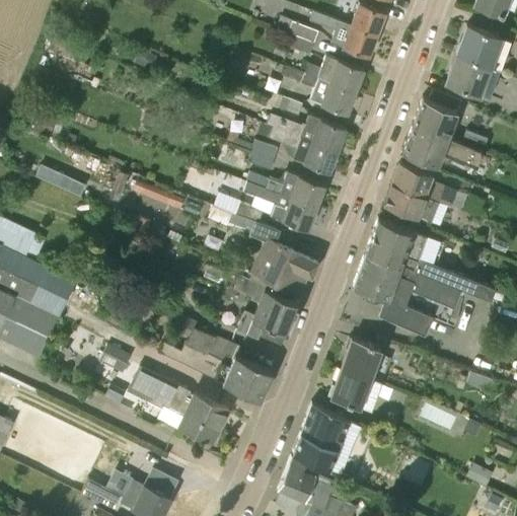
[(504,16),(510,0),(476,0),(475,6),(504,16)]
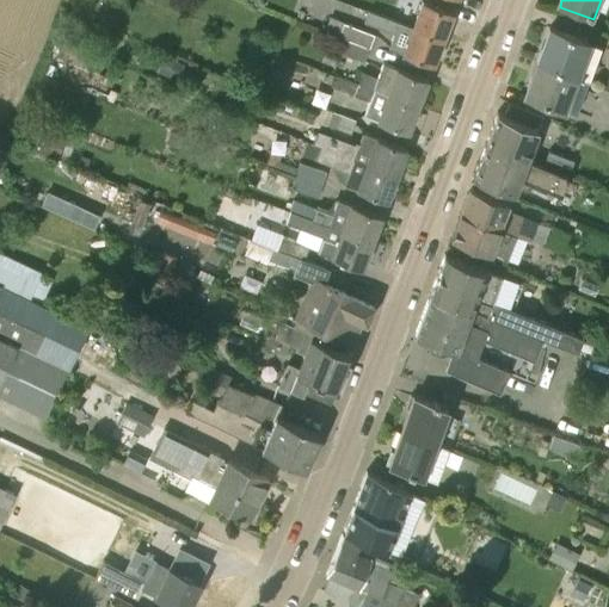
[(454,16),(422,5),(413,30),(444,41),(454,16)]
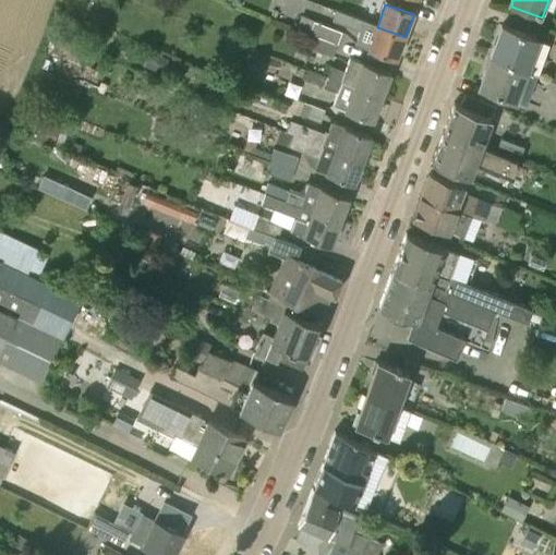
[(341,14),(339,13),(335,24),(362,34),(358,45),(358,46),(397,61),(406,37),(377,27),(366,23),(341,14)]
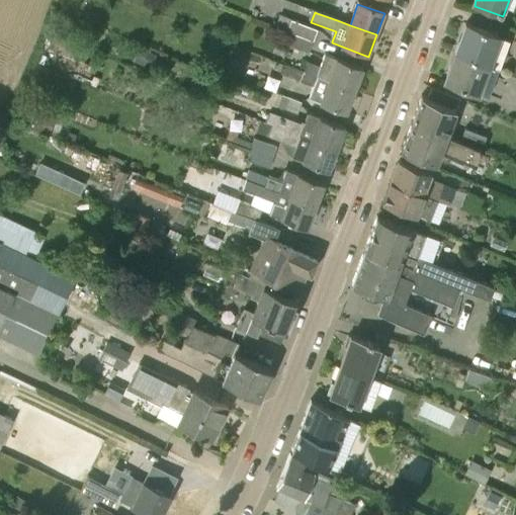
[(276,29),(292,35),(315,45),(319,32),(281,17),(276,29)]
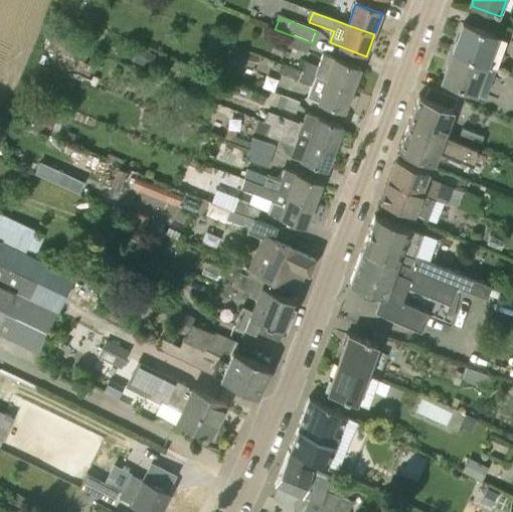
[(454,54),(488,66),(498,38),(464,26),(454,54)]
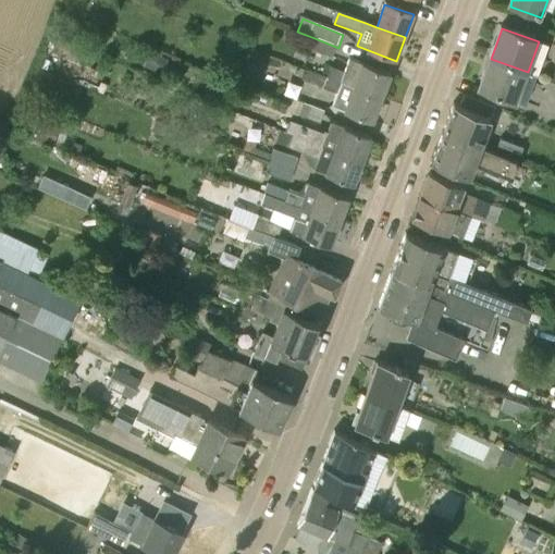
[(287,33),(285,40),(295,45),(297,37),(287,33)]
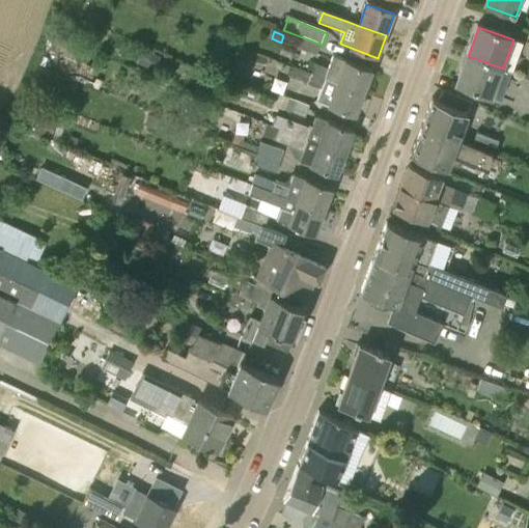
[(318,56),(323,46),(300,36),(295,48),(318,56)]
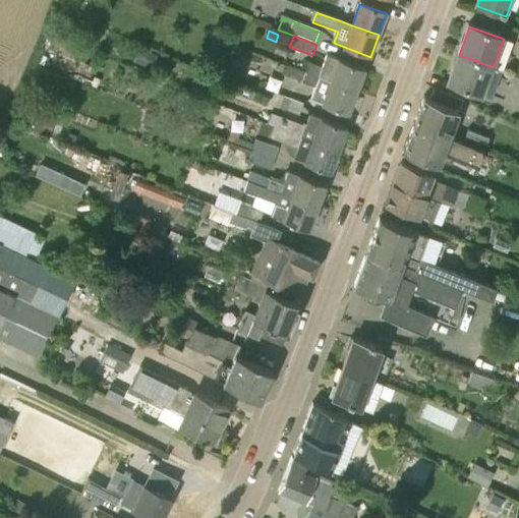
[(153,70),(159,56),(142,49),(135,63),(153,70)]
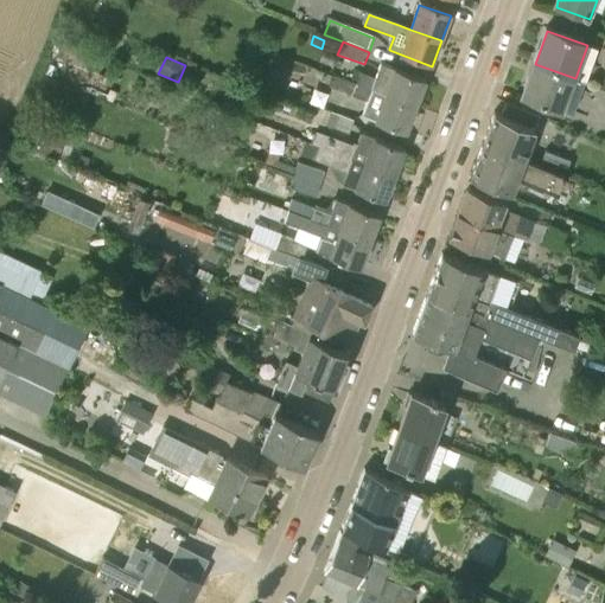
[(101,61),(97,69),(104,71),(107,63),(101,61)]
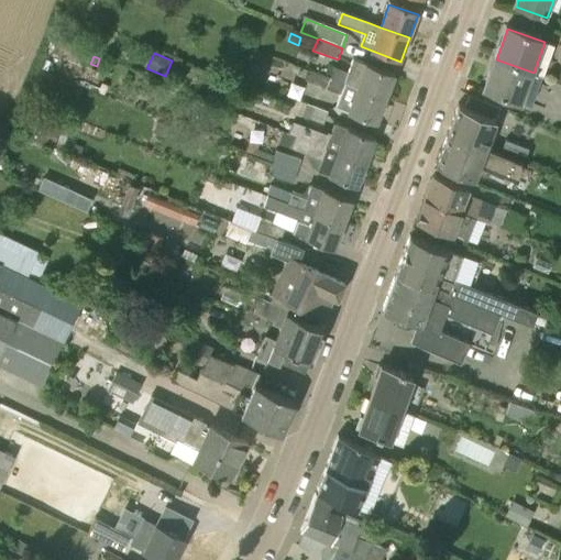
[(523,103),(534,73),(496,59),(485,90),(523,103)]
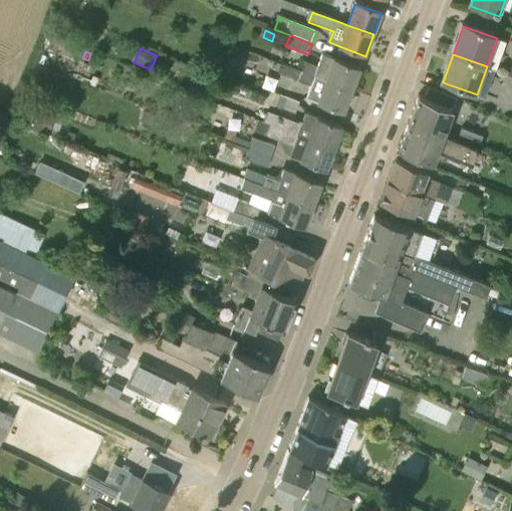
[(302,73),(352,92),(360,70),(334,60),(334,61),(324,57),(320,68),(306,63),(302,73)]
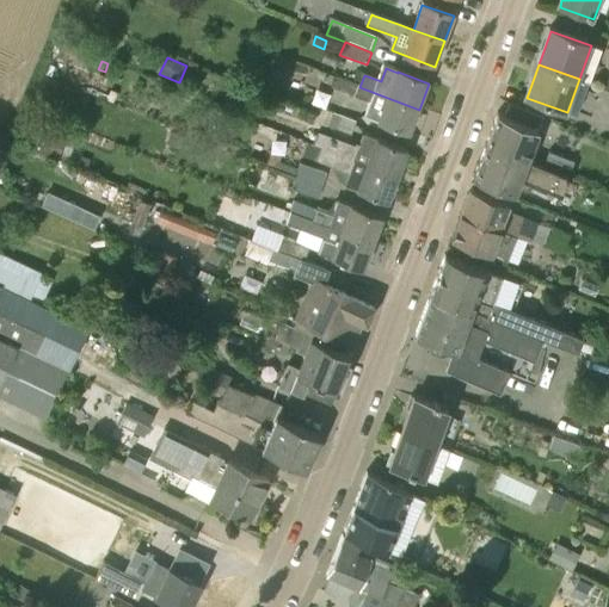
[(103,92),(109,79),(102,75),(97,88),(103,92)]
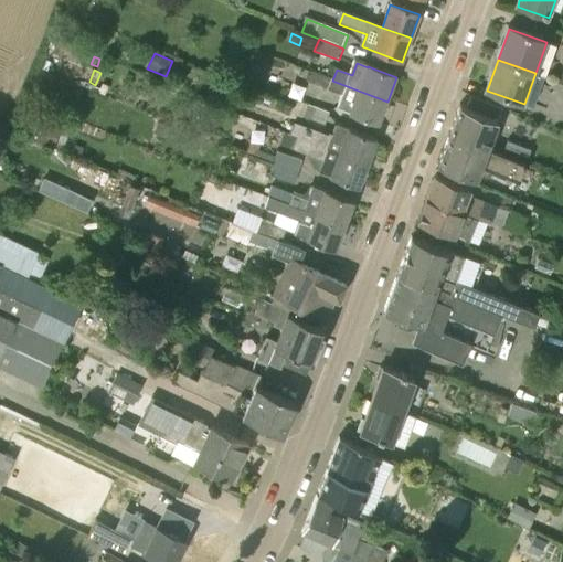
[(388,102),(332,81),(312,73),(308,84),(329,91),(328,92),(343,97),(339,109),(379,125),(388,102)]
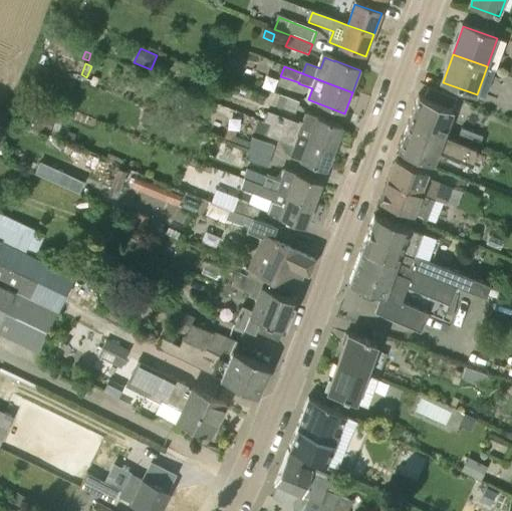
[(419,96),(408,123),(444,137),(455,109),(453,109),(457,98),(429,87),(425,98),(419,96)]
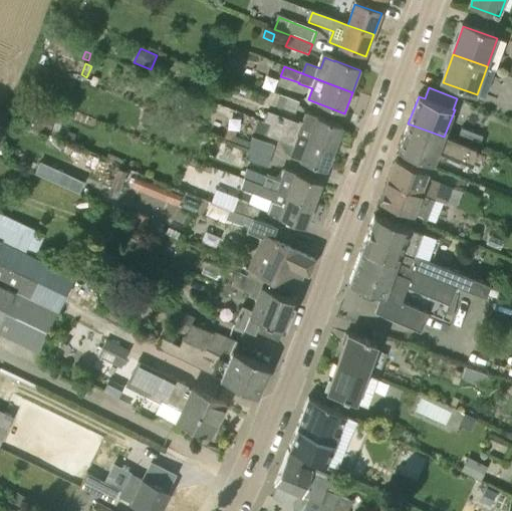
[(296,115),(300,104),(270,93),(266,104),(296,115)]
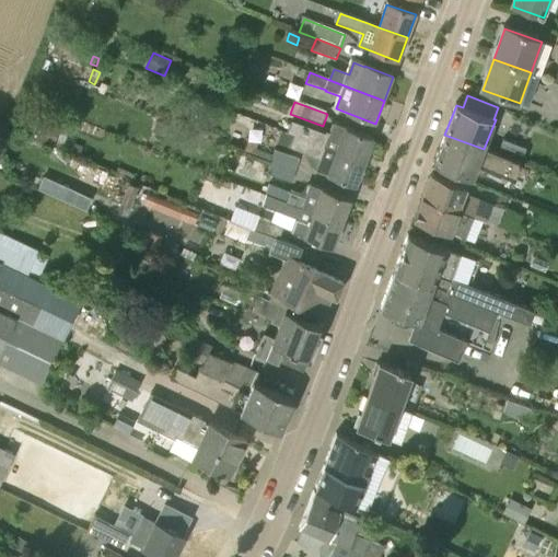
[(39,124),(27,119),(23,130),(36,134),(39,124)]
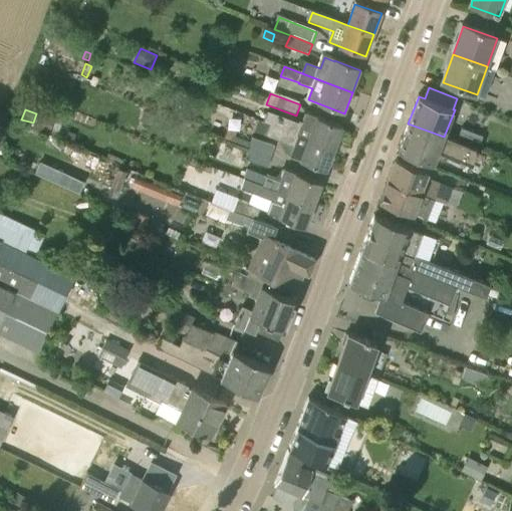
[(157,116),(146,111),(141,122),(152,126),(157,116)]
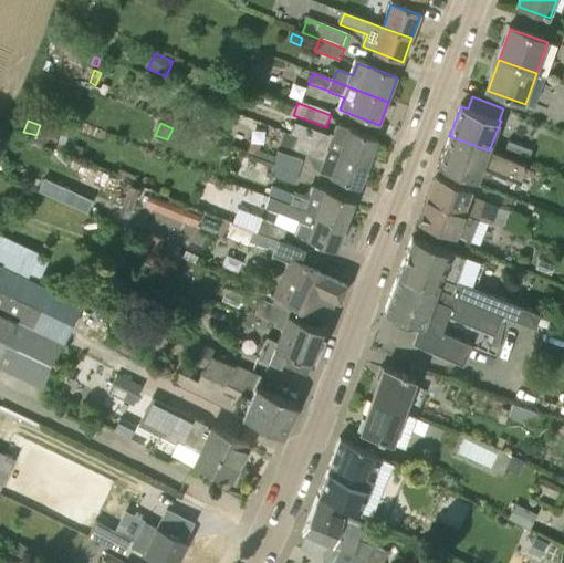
[(56,148),(62,131),(44,124),(39,143),(56,148)]
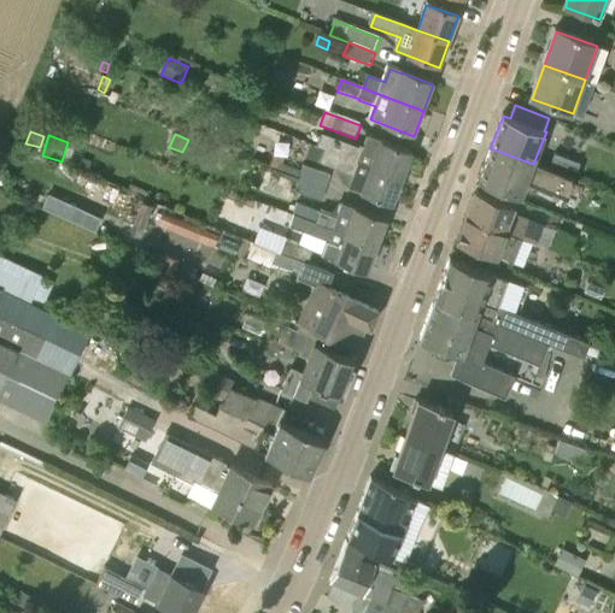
[(324,151),(403,178),(413,154),(380,142),(380,143),(369,139),(365,148),(362,147),(361,149),(323,135),(318,148),(324,151)]
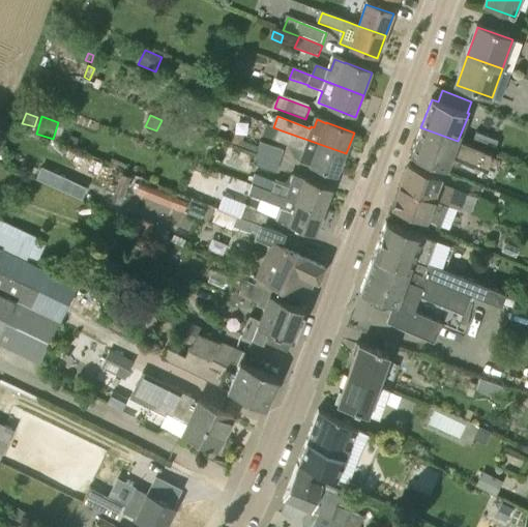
[(6,123),(3,130),(11,134),(15,127),(6,123)]
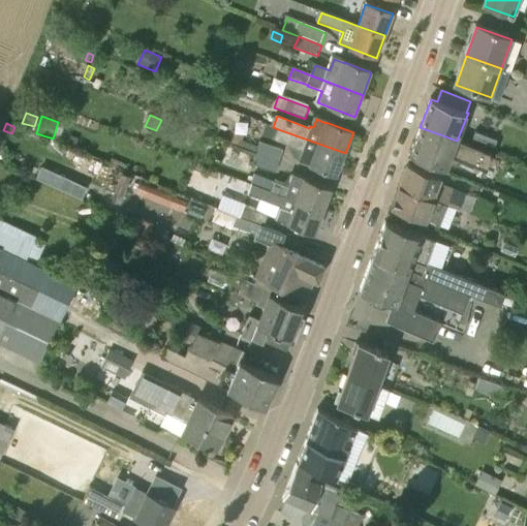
[(487,169),(492,155),(470,147),(457,141),(420,127),(409,155),(446,169),(452,156),(487,169)]
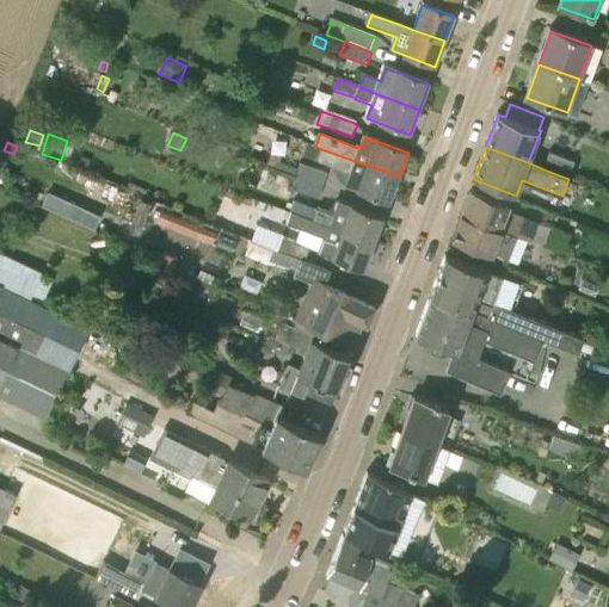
[(274,149),(269,166),(299,175),(297,179),(324,189),(328,174),(302,165),(301,169),(282,163),(284,153),(274,149)]
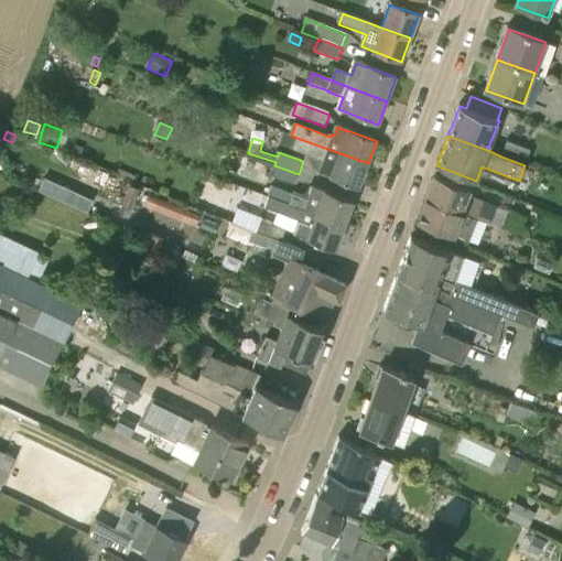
[(296,138),(292,151),(324,162),(320,173),(359,189),(368,163),(296,138)]
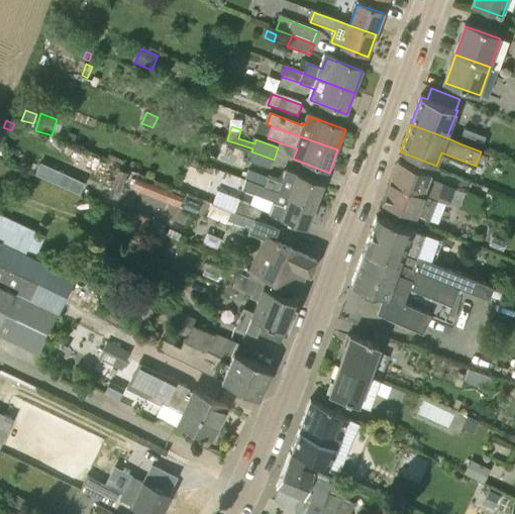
[(459,143),(481,151),(486,138),(465,130),(459,143)]
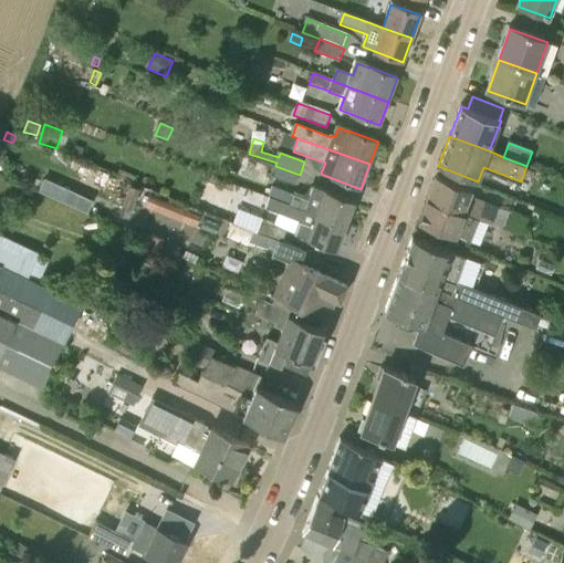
[(295,186),(300,175),(275,166),(271,178),(295,186)]
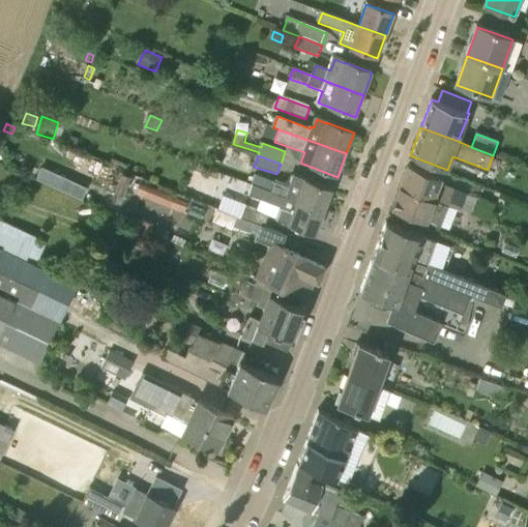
[(400,185),(400,187),(448,205),(458,209),(462,210),(468,194),(441,183),(443,178),(410,166),(408,165),(400,185)]
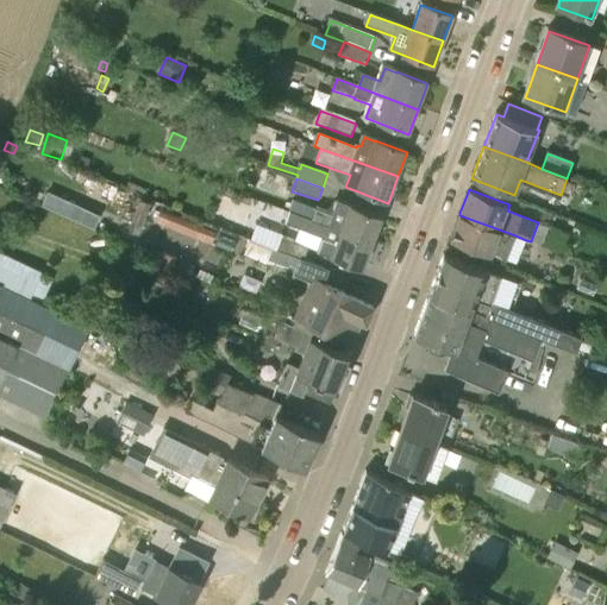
[(142,237),(154,202),(142,199),(130,232),(142,237)]
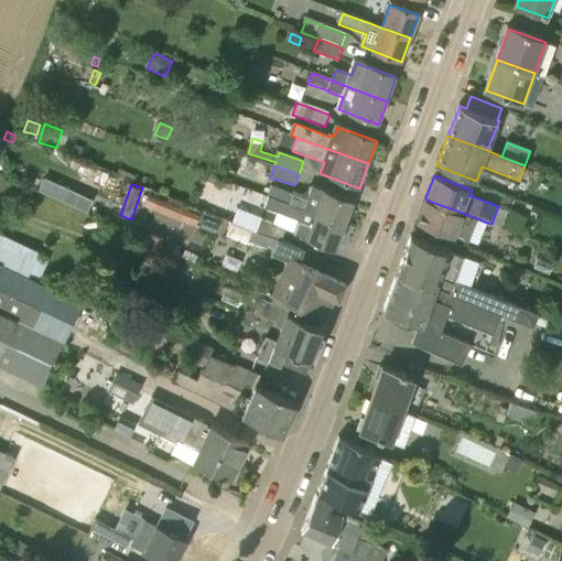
[(270,200),(345,226),(354,203),(324,193),(313,190),(309,202),(273,189),(270,200)]
